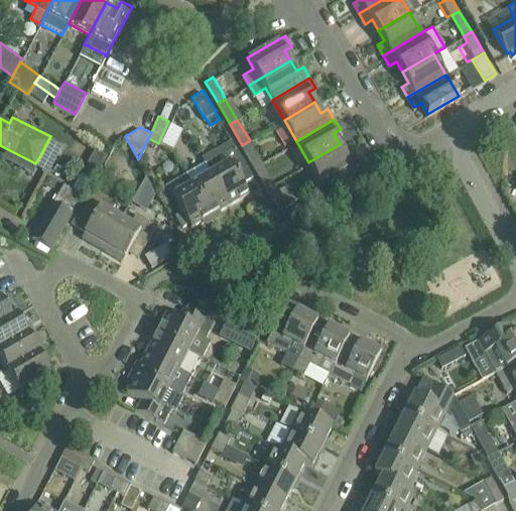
[(50,136),(39,157),(49,163),(50,163),(61,142),(50,136)]
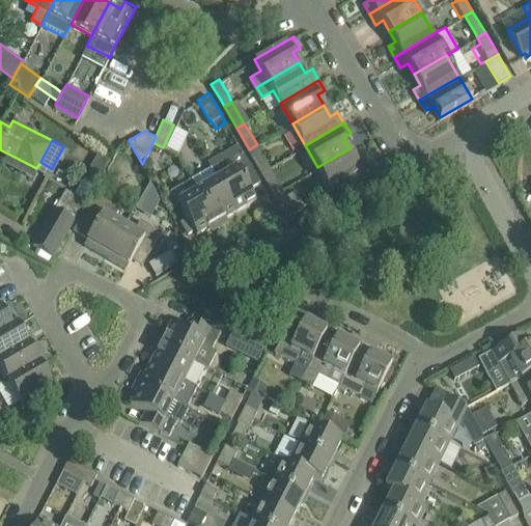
[(260,150),(257,144),(249,149),(253,156),(261,170),(270,166),(260,150)]
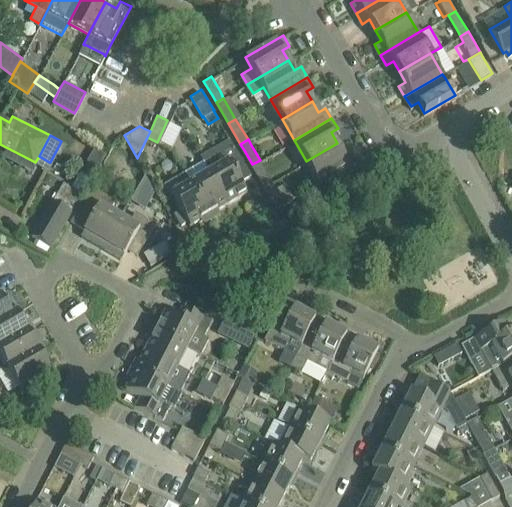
[(337,143),(306,161),(318,182),(356,160),(350,149),(343,153),(337,143)]
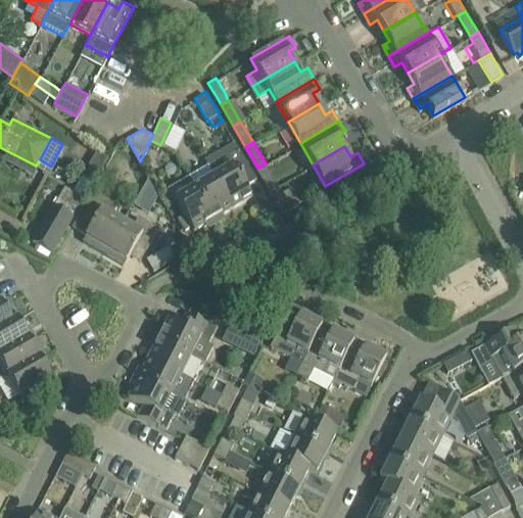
[(256,178),(244,156),(222,169),(216,158),(207,162),(232,205),(252,194),(245,184),(256,178)]
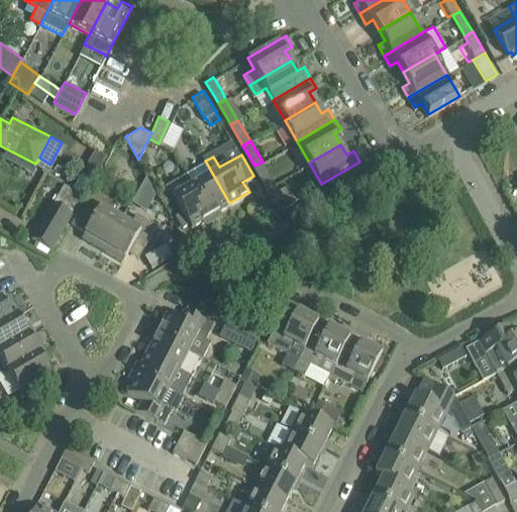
[(211,214),(229,203),(205,161),(186,172),(211,214)]
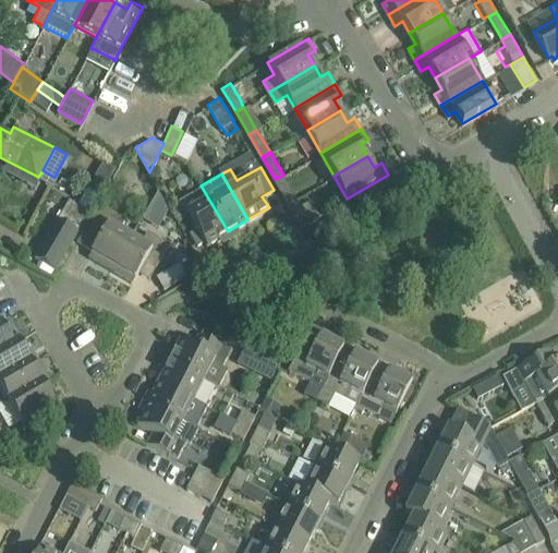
[(296,196),(292,190),(283,175),(275,179),(288,202),(296,196)]
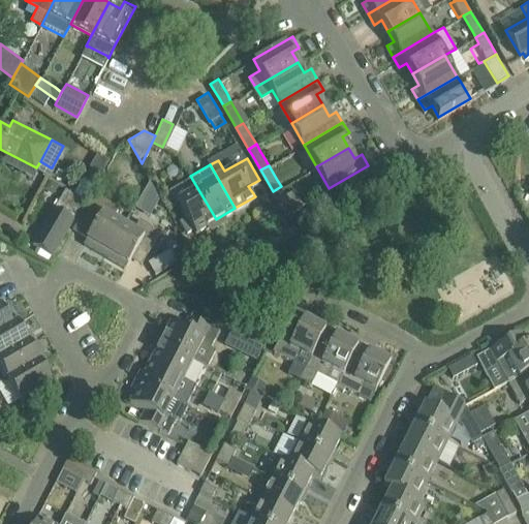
[(65,187),(54,207),(33,242),(52,253),(90,187),(85,185),(91,176),(81,170),(68,189),(65,187)]
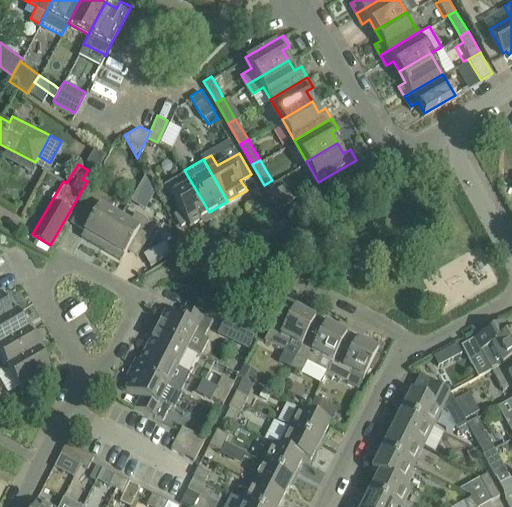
[(190,223),(209,212),(184,170),(177,174),(183,186),(171,192),(180,207),(174,210),(181,223),(187,220),(190,223)]
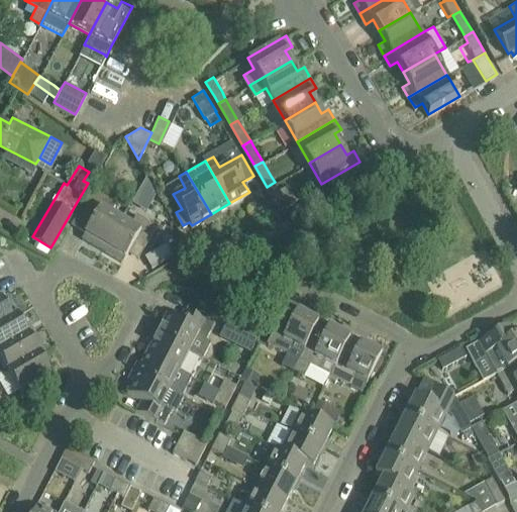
[(145,175),(138,188),(152,196),(156,192),(145,175)]
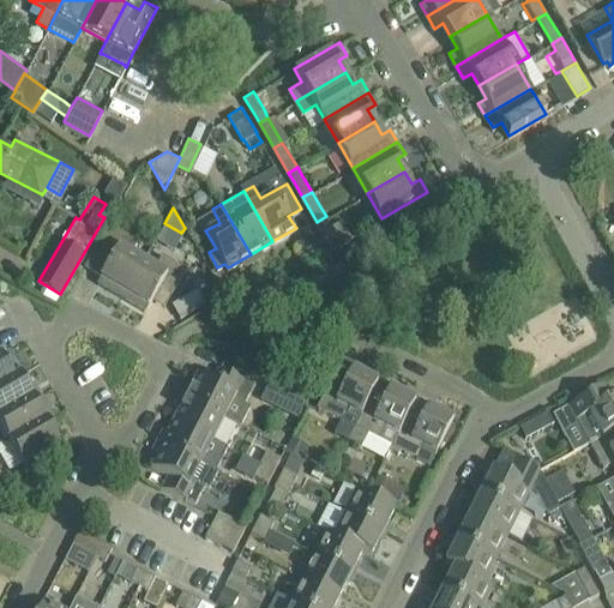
[(331,224),(326,216),(317,222),(332,247),(351,236),(342,218),(331,224)]
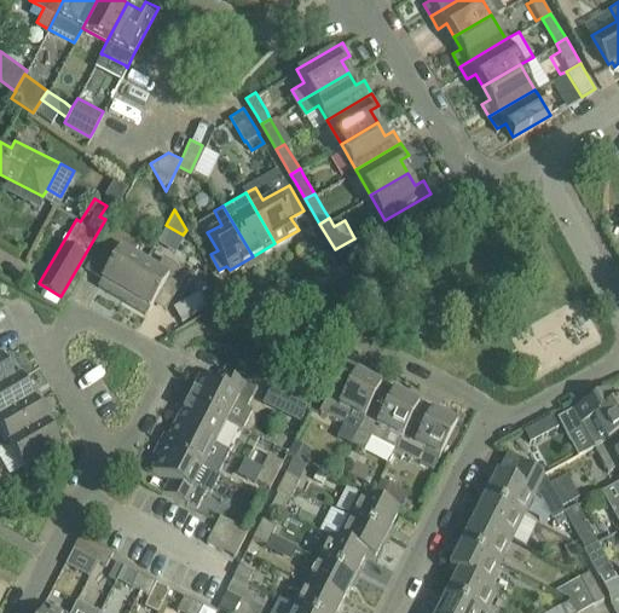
[(98,282),(122,296),(144,260),(132,253),(139,241),(115,226),(100,252),(113,258),(98,282)]
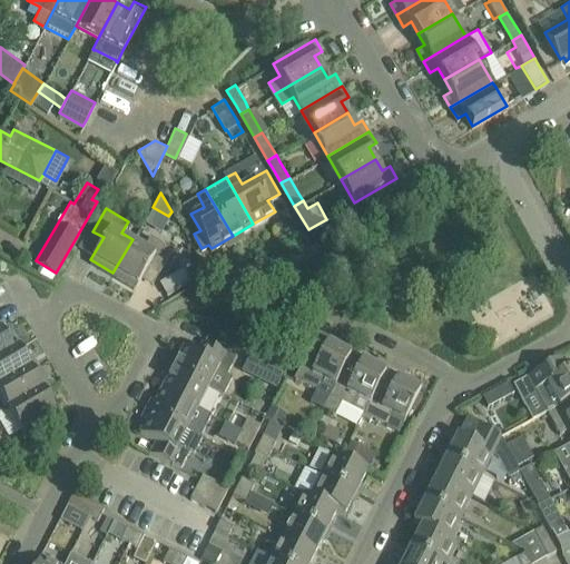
[(144,246),(133,239),(112,273),(135,286),(148,264),(159,270),(173,248),(150,235),(144,246)]
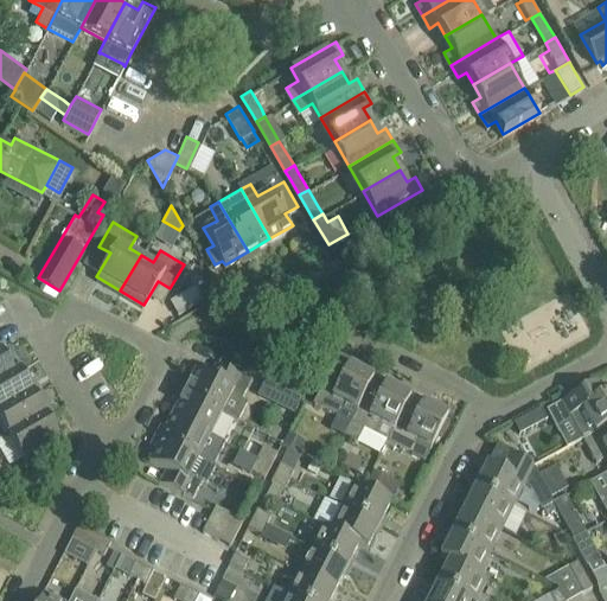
[(195,283),(170,299),(178,312),(203,296),(195,283)]
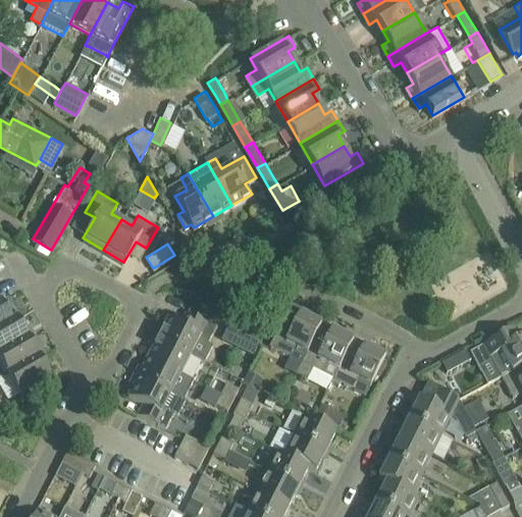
[(7,296),(1,299),(0,299),(0,325),(18,317),(12,307),(13,307),(7,296)]
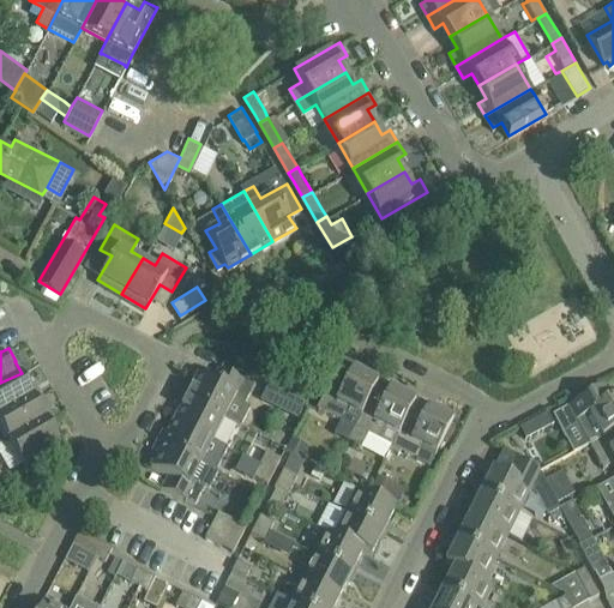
[(348,407),(360,413),(367,398),(380,374),(355,361),(347,377),(335,371),(317,405),(342,419),(348,407)]
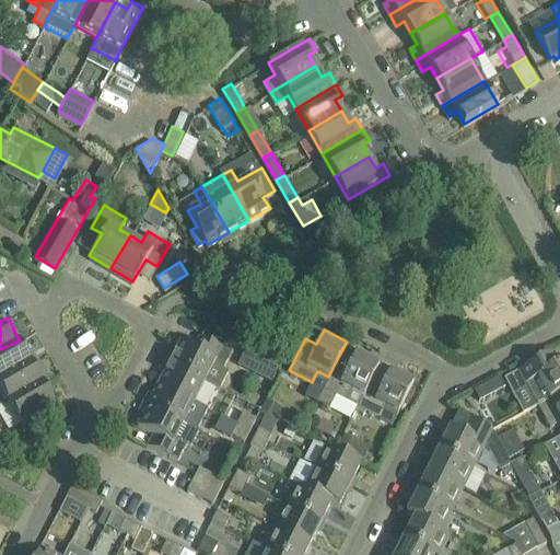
[(181,338),(170,360),(203,378),(220,385),(228,369),(223,366),(231,349),(199,333),(194,345),(181,338)]
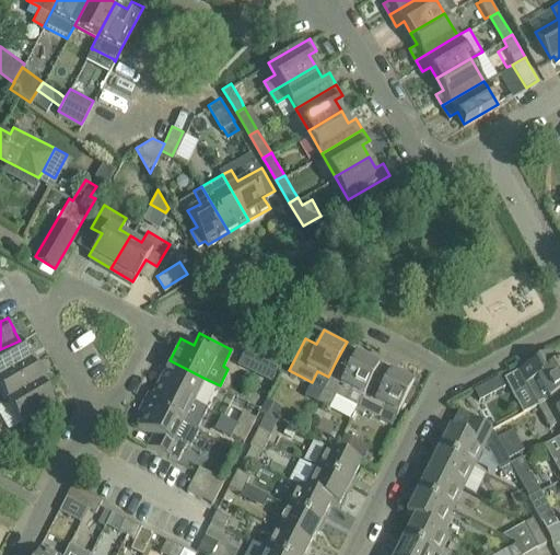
[(20,340),(0,349),(0,378),(31,360),(36,357),(31,347),(25,350),(20,340)]
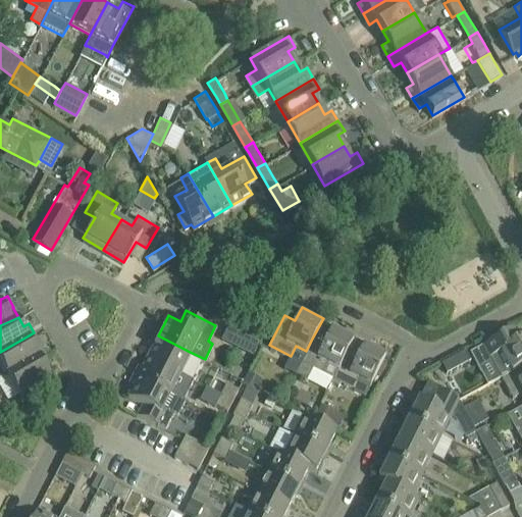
[(306,351),(302,361),(296,371),(306,376),(312,367),(333,377),(345,355),(355,334),(333,323),(322,345),(312,339),(306,351)]
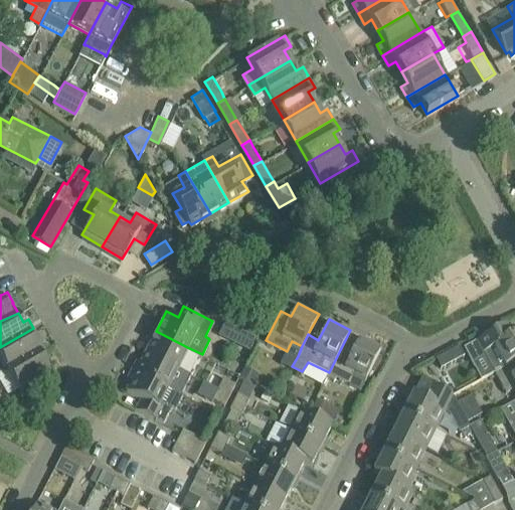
[(469,343),(475,354),(483,350),(495,370),(504,365),(514,358),(514,331),(514,332),(508,322),(469,343)]
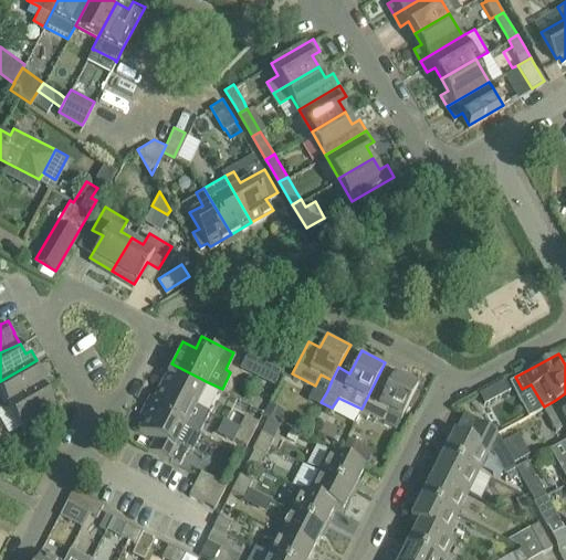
[(31,363),(0,381),(0,408),(9,404),(43,384),(49,381),(43,371),(38,374),(31,363)]
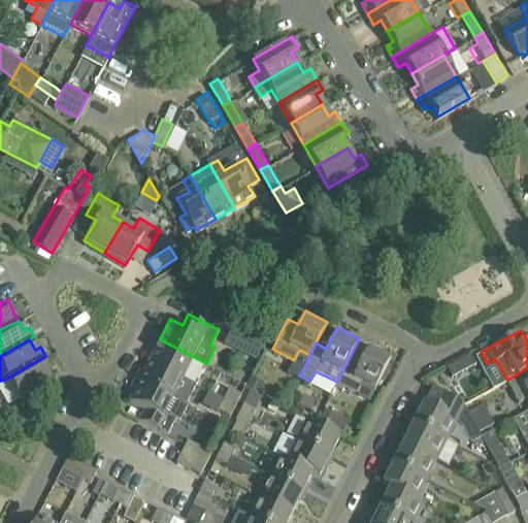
[(192,356),(160,339),(150,359),(183,376),(192,356)]
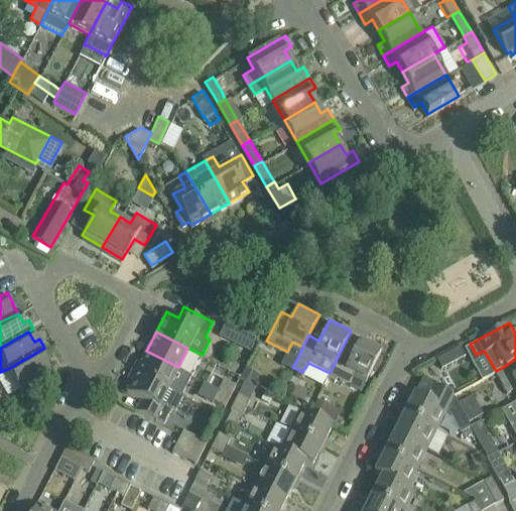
[(253,350),(259,337),(252,334),(245,346),(253,350)]
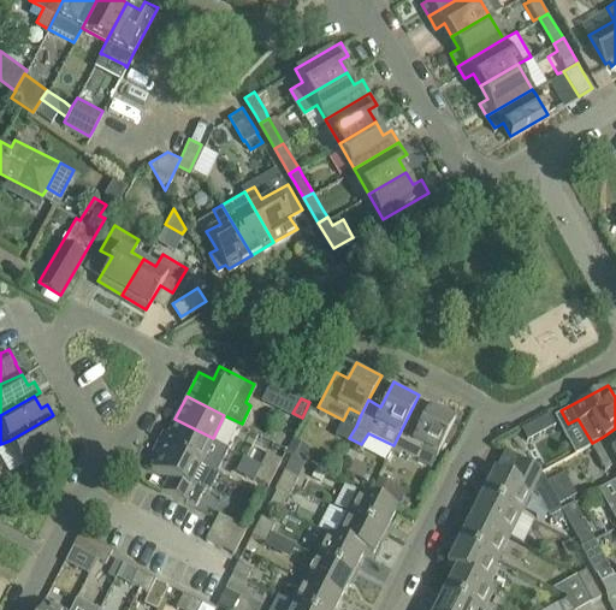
[(394,445),(397,446),(431,465),(457,414),(431,401),(419,425),(407,419),(394,445)]
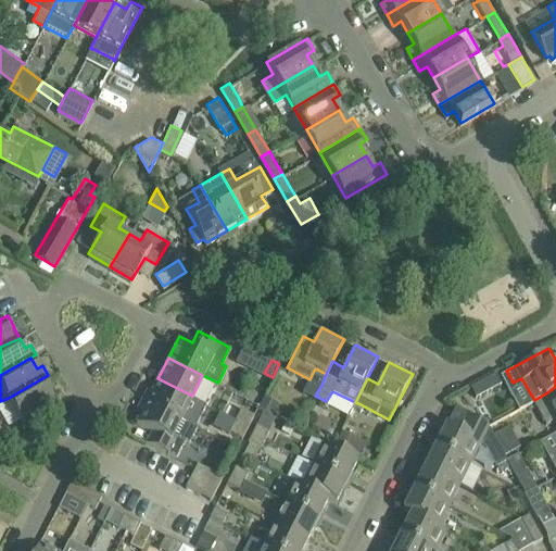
[(487,377),(471,385),(477,396),(492,387),(487,377)]
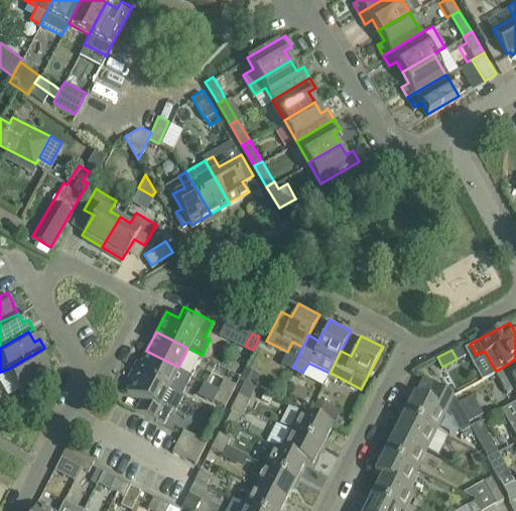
[(18,388),(19,387),(23,393),(43,380),(52,375),(39,351),(8,369),(18,388)]
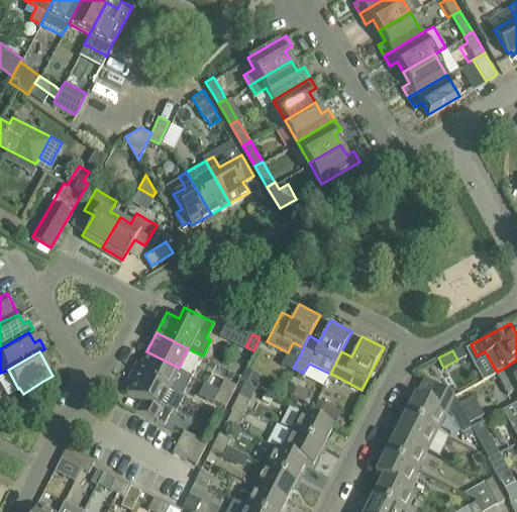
[(192,375),(179,368),(146,351),(136,371),(183,394),(192,375)]
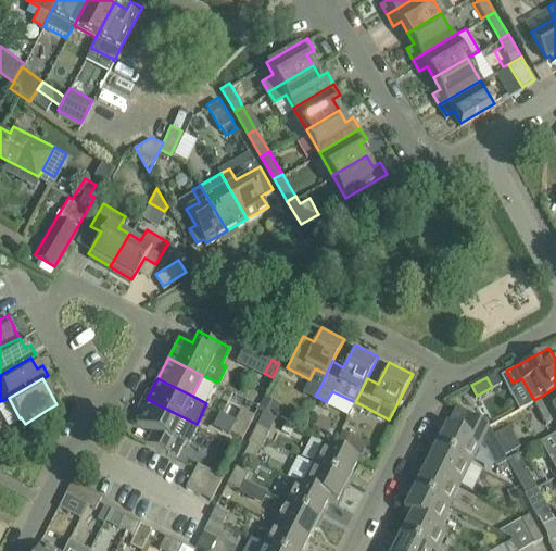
[(555,387),(544,395),(534,400),(546,422),(555,416),(555,387)]
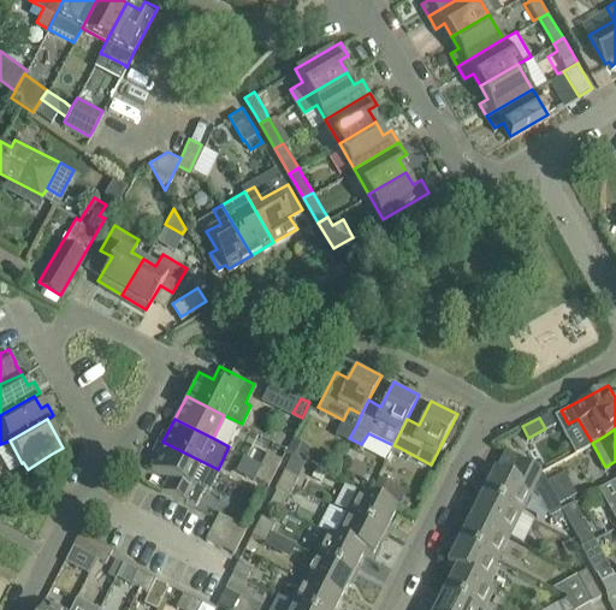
[(218,469),(163,442),(150,466),(169,475),(163,487),(196,505),(206,486),(211,489),(220,471),(218,469)]
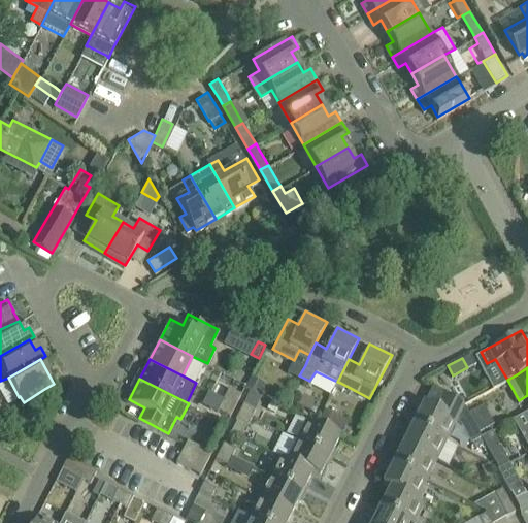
[(223,397),(235,403),(241,391),(229,385),(223,397)]
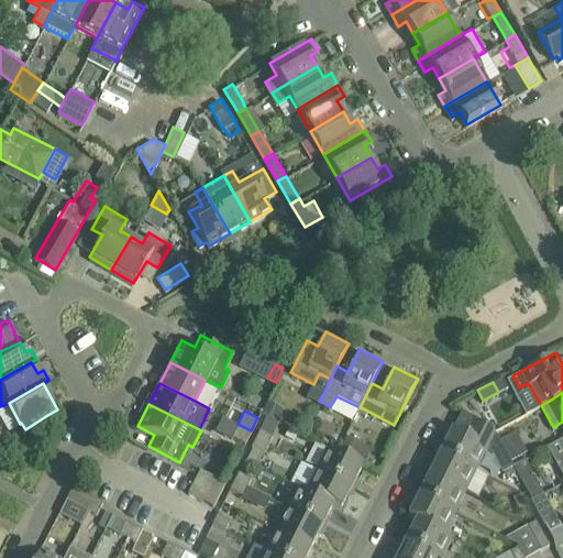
[(251,430),(238,424),(232,435),(245,441),(251,430)]
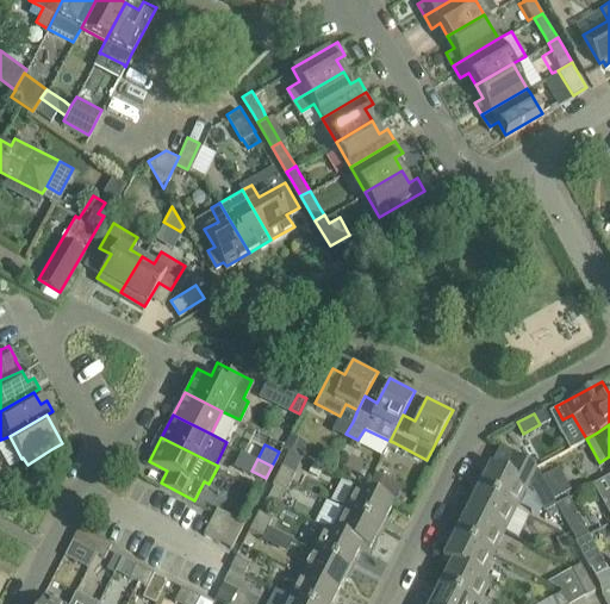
[(475,485),(514,504),(527,481),(531,484),(537,469),(516,459),(509,472),(490,462),(483,477),(480,475),(475,485)]
